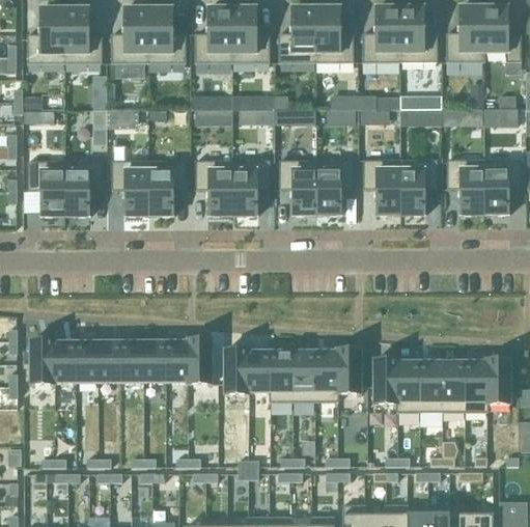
[(458,32),(446,33),(447,62),(485,61),(485,52),(484,52),(483,6),(458,7),(458,32)]
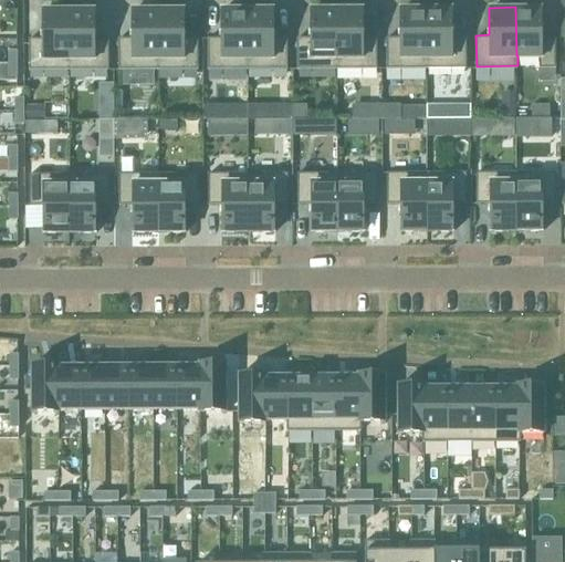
[(542,7),(515,7),(516,55),(518,55),(540,55),(540,65),(556,65),(556,34),(543,34),(542,7)]
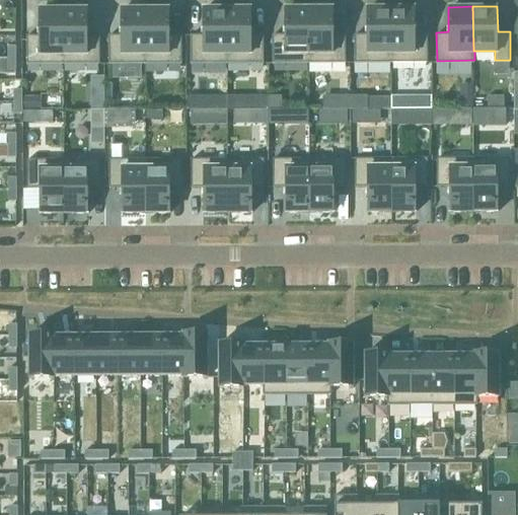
[(203,32),(191,32),(191,61),(227,61),(227,7),(203,7),(203,32)]
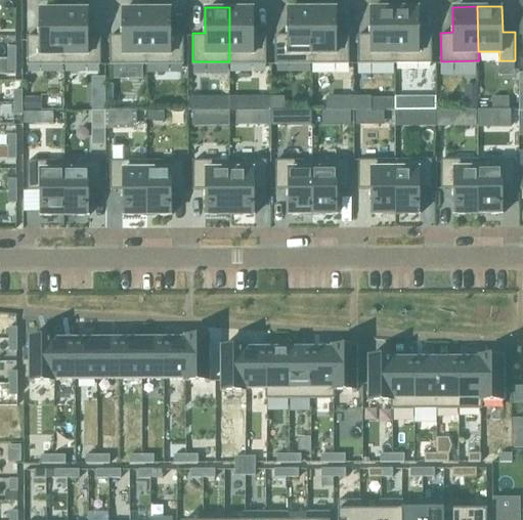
[(254,7),(229,7),(229,61),(266,61),(266,33),(254,33),(254,7)]
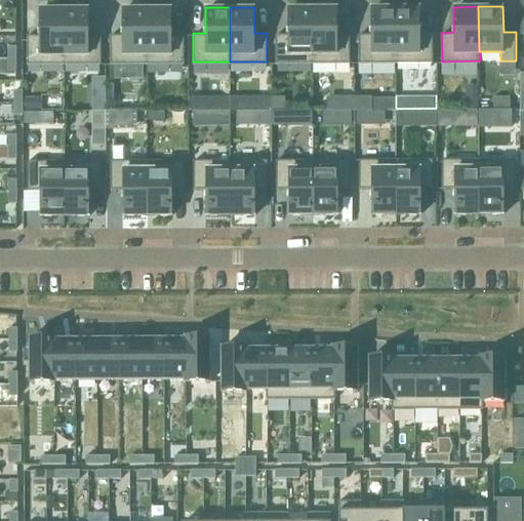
[(288,33),(276,33),(276,62),(313,62),(313,7),(288,7),(288,33)]
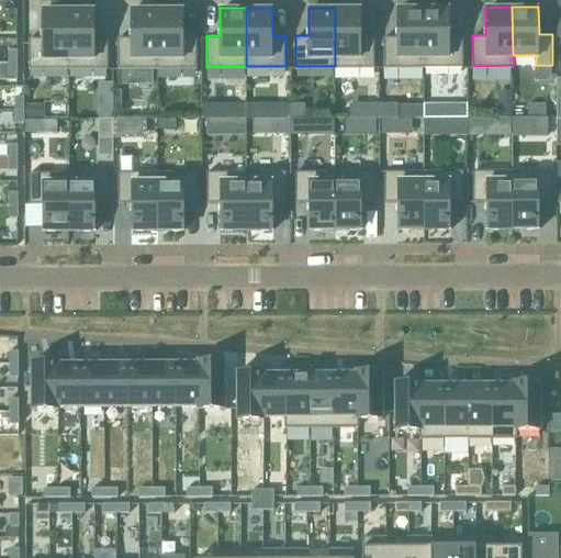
[(361,8),(335,8),(335,66),(374,66),(374,35),(361,35),(361,8)]
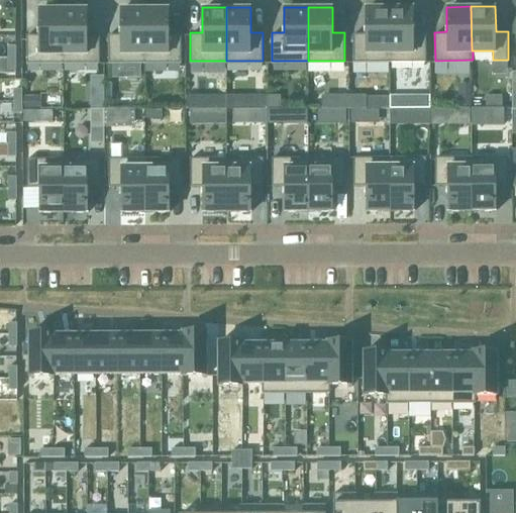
[(366,32),(353,32),(353,61),(390,61),(390,7),(366,7),(366,32)]
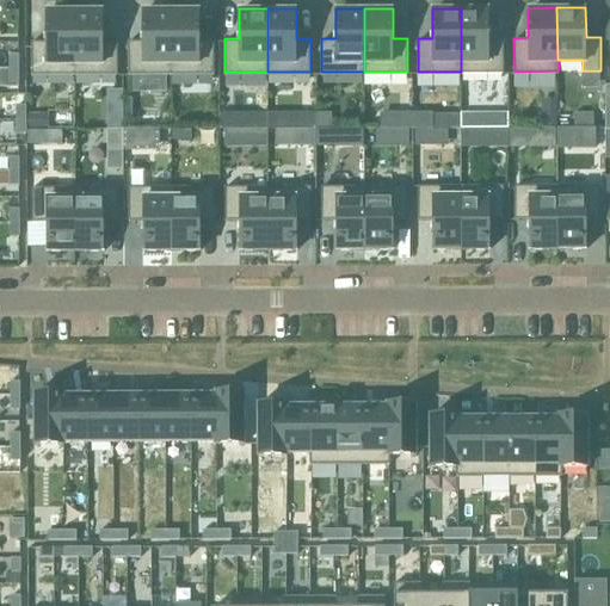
[(490,8),(461,8),(461,72),(504,72),(504,38),(490,38),(490,8)]
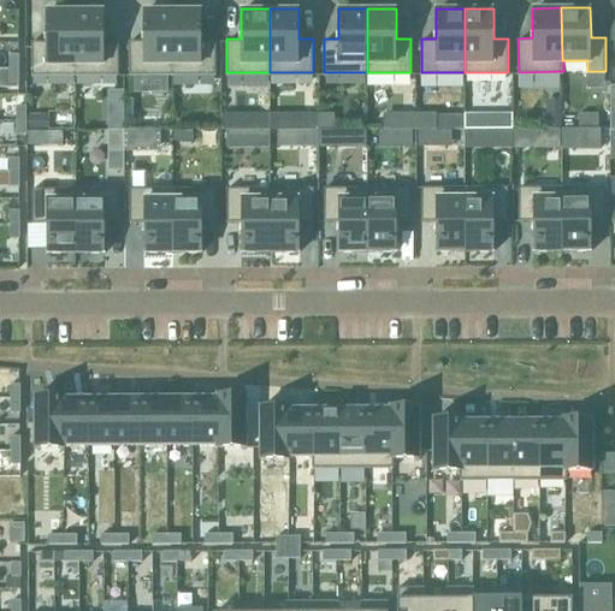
[(46,40),(31,40),(33,73),(76,73),(75,10),(46,10),(46,40)]
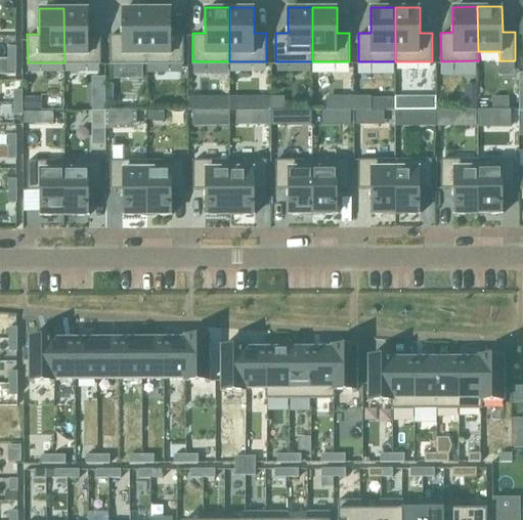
[(88,8),(63,8),(64,62),(101,62),(100,34),(88,34),(88,8)]
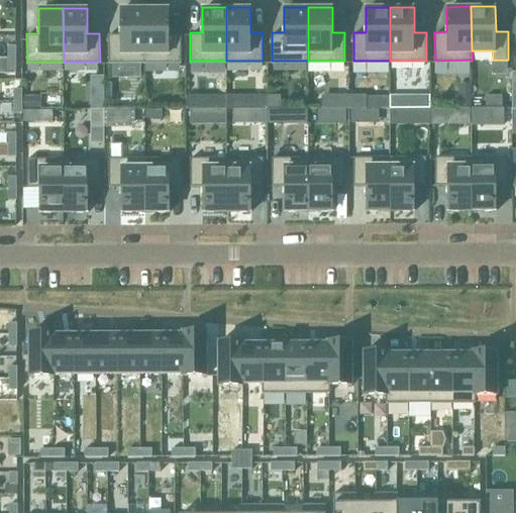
[(120,33),(108,33),(108,62),(144,62),(144,8),(120,8),(120,33)]
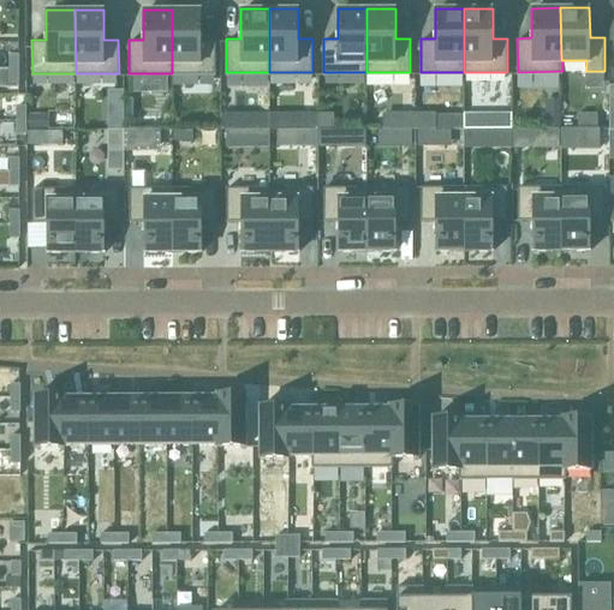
[(201,10),(172,10),(172,73),(215,72),(215,39),(201,40),(201,10)]
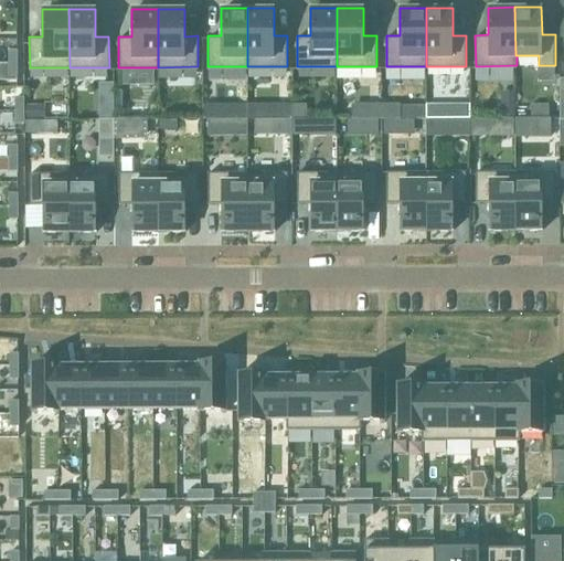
[(18,48),(9,48),(9,61),(18,61),(18,48)]
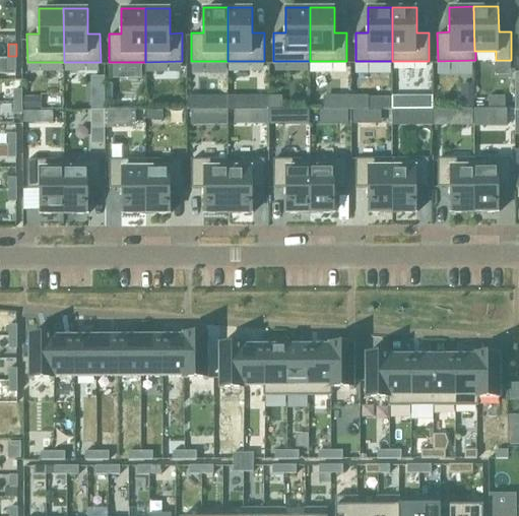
[(16,56),(8,56),(8,67),(16,67),(16,56)]
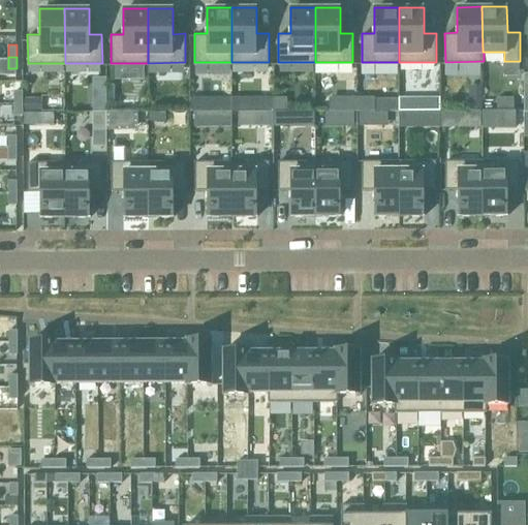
[(23,89),(14,89),(14,101),(23,101),(23,89)]
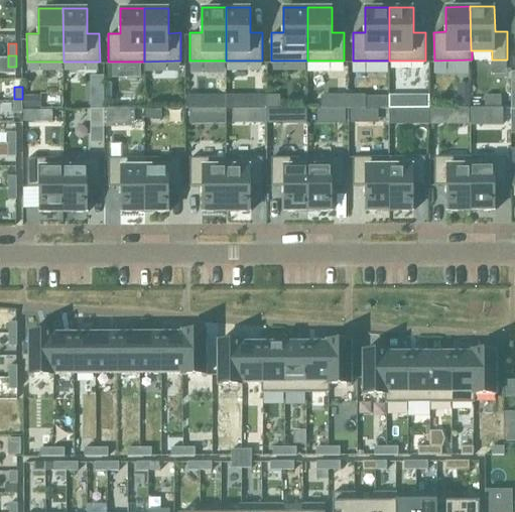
[(40,93),(23,94),(23,107),(40,106),(40,93)]
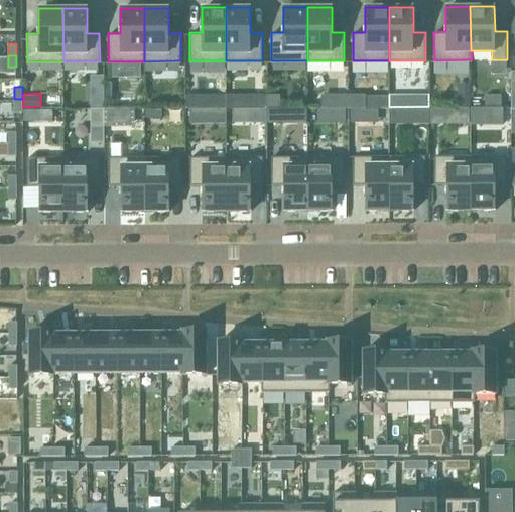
[(202,93),(185,93),(185,107),(202,106),(202,93)]
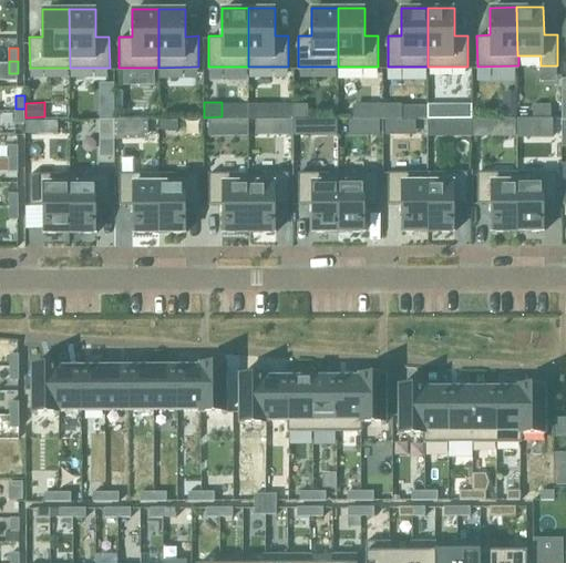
[(294,102),(275,102),(275,116),(294,116),(294,102)]
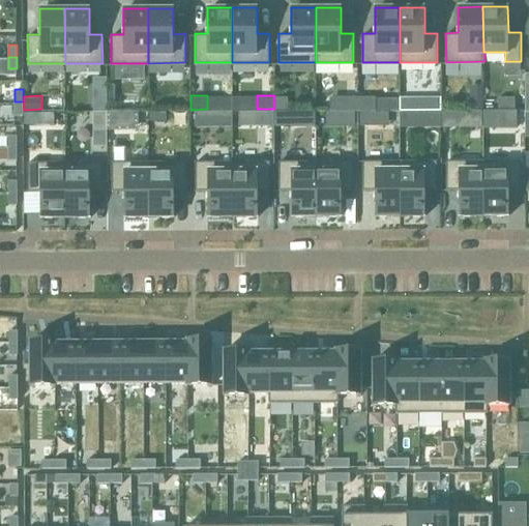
[(289,95),(274,95),(274,109),(288,109),(289,95)]
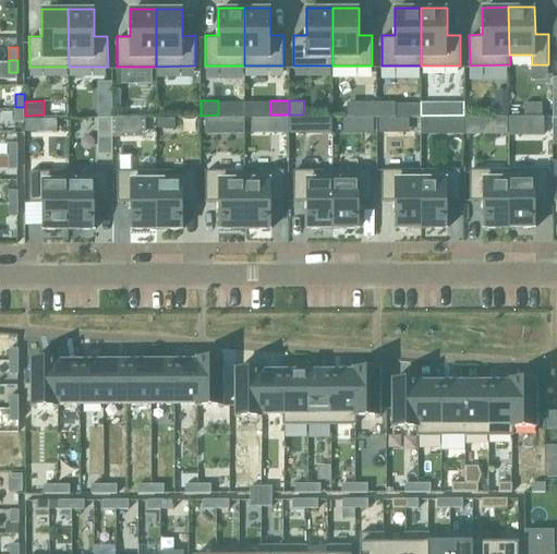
[(377,100),(362,100),(362,115),(377,115),(377,100)]
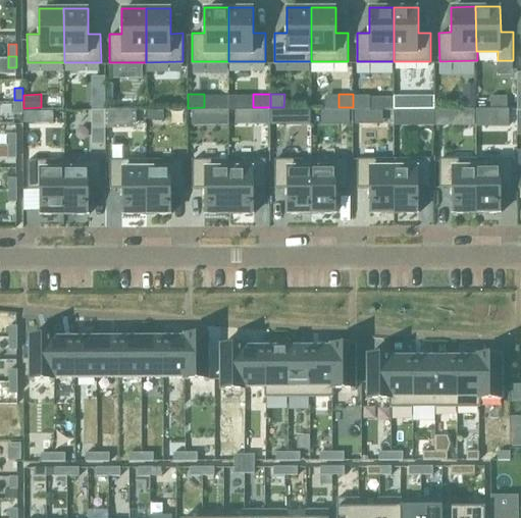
[(370,94),(353,94),(353,107),(370,107),(370,94)]
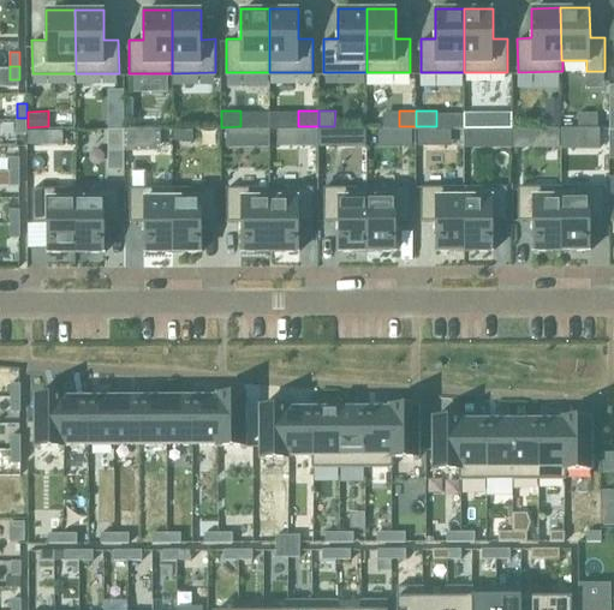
[(512,111),(464,111),(464,126),(512,126),(512,111)]
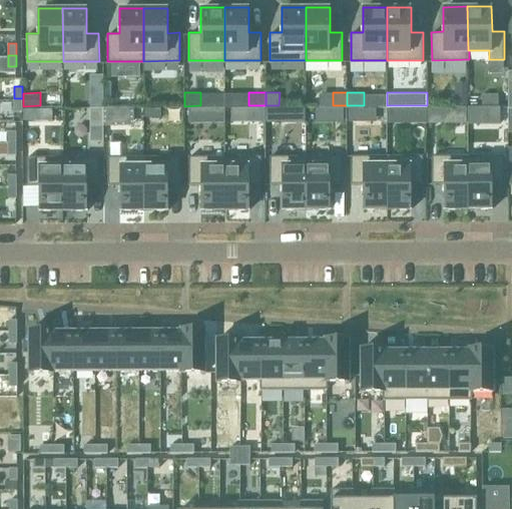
[(499,92),(482,92),(483,104),(499,104),(499,92)]
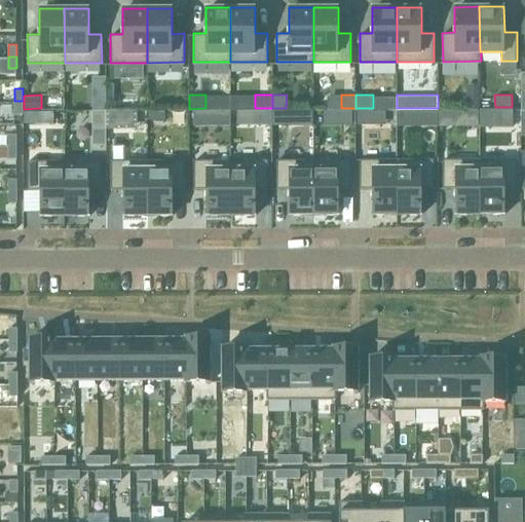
[(466,96),(466,107),(479,107),(479,96),(466,96)]
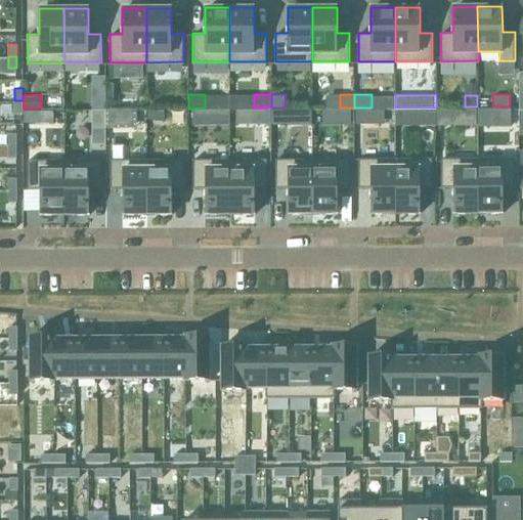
[(23,100),(14,100),(14,113),(23,113),(23,100)]
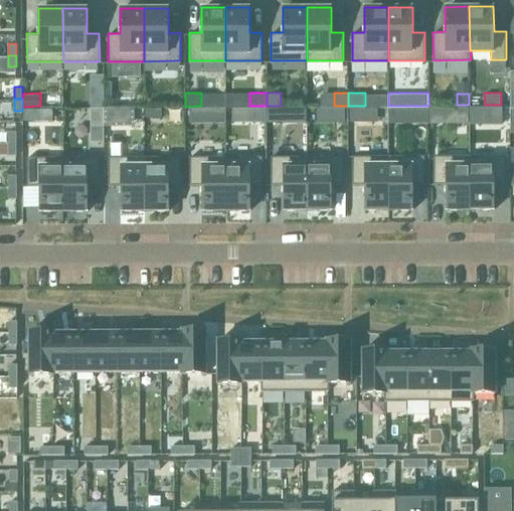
[(485,106),(471,106),(471,123),(485,123),(485,106)]
